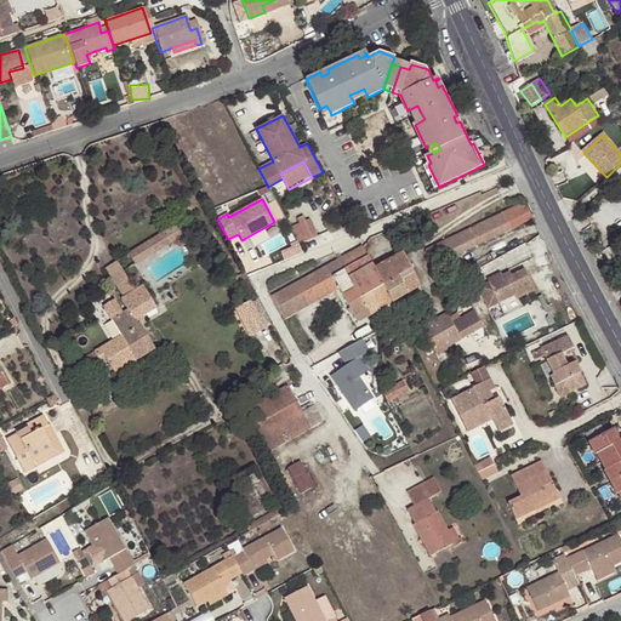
[(531,217),(524,201),(426,249),(433,266),(531,217)]
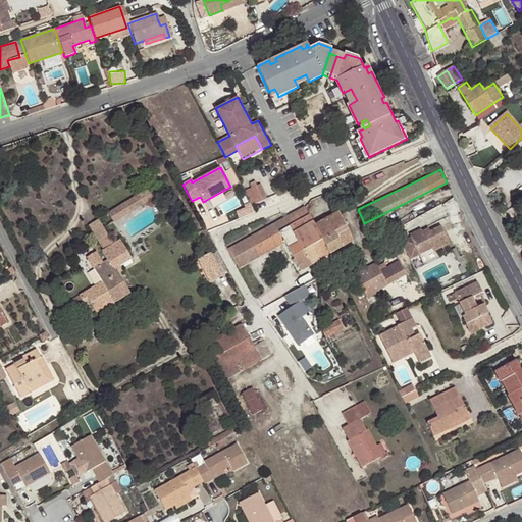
[(267,199),(261,184),(257,186),(256,180),(251,184),(260,203),(267,199)]
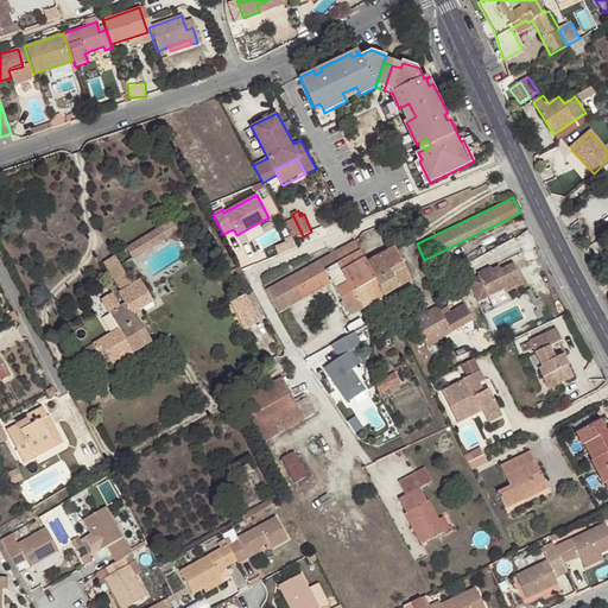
[(179,230),(172,220),(126,248),(133,259),(179,230)]
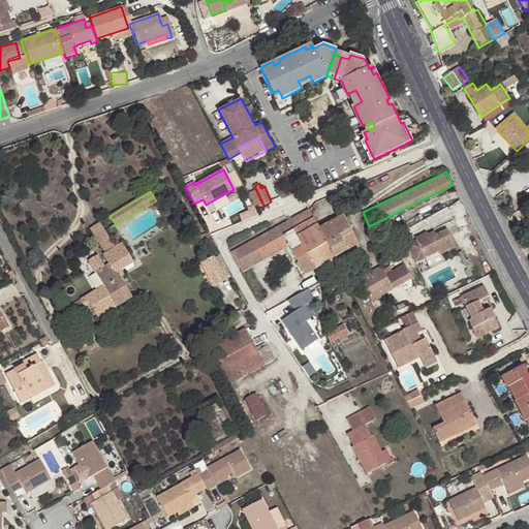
[(329,248),(335,257),(358,244),(338,205),(313,219),(329,248)]
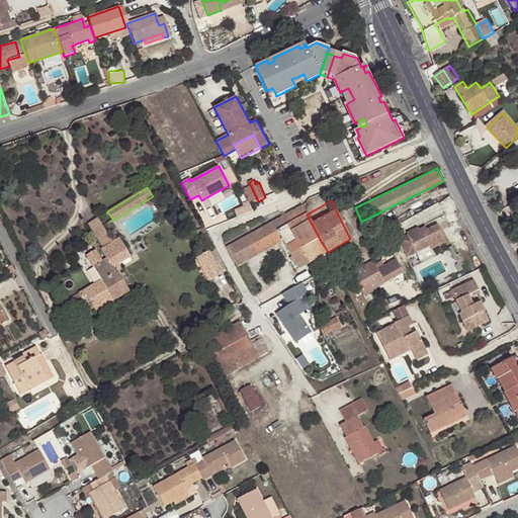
[(250,201),(236,208),(239,216),(253,208),(250,201)]
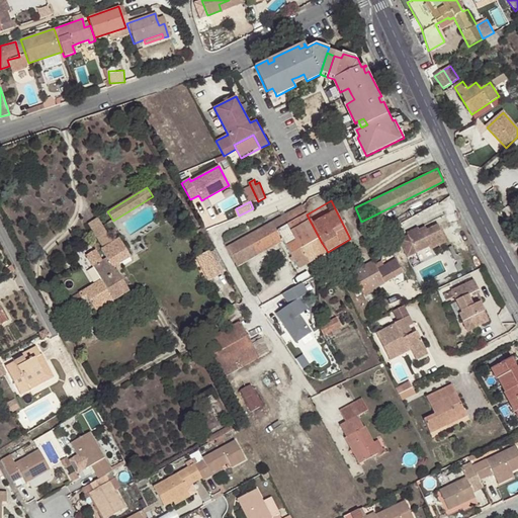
[(309,263),(328,252),(322,243),(307,214),(306,211),(301,205),(282,216),(296,241),(309,263)]
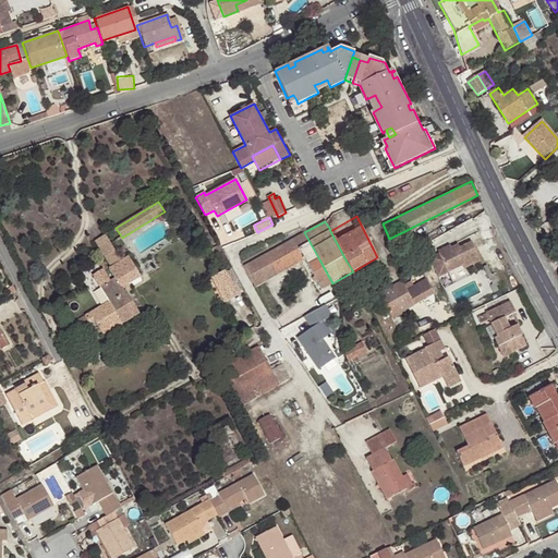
[(319,259),(304,232),(300,234),(269,252),(245,265),(256,286),(305,258),(323,290),(332,283),(319,259)]
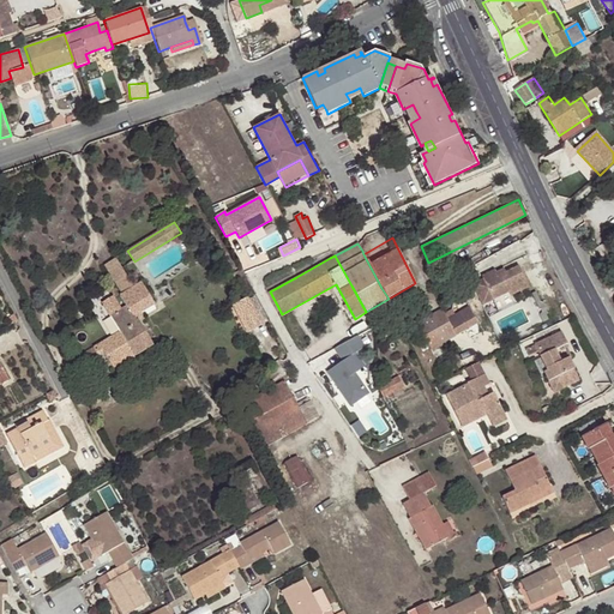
[(133,287),(116,258),(106,264),(124,294),(120,296),(127,307),(113,315),(122,331),(102,343),(66,366),(71,375),(95,360),(100,354),(104,350),(115,368),(152,345),(138,323),(144,319),(142,314),(155,305),(142,282),(133,287)]
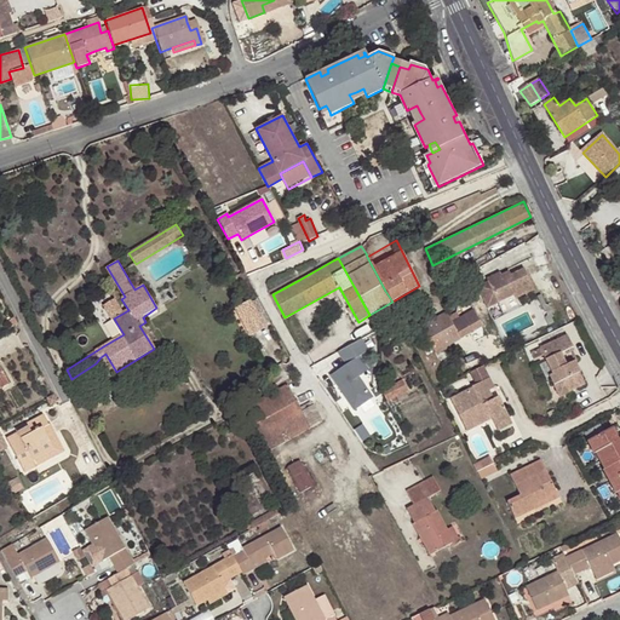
[(517,299),(535,291),(526,270),(511,276),(507,279),(505,274),(501,276),(500,274),(488,280),(499,303),(515,296),(517,299)]
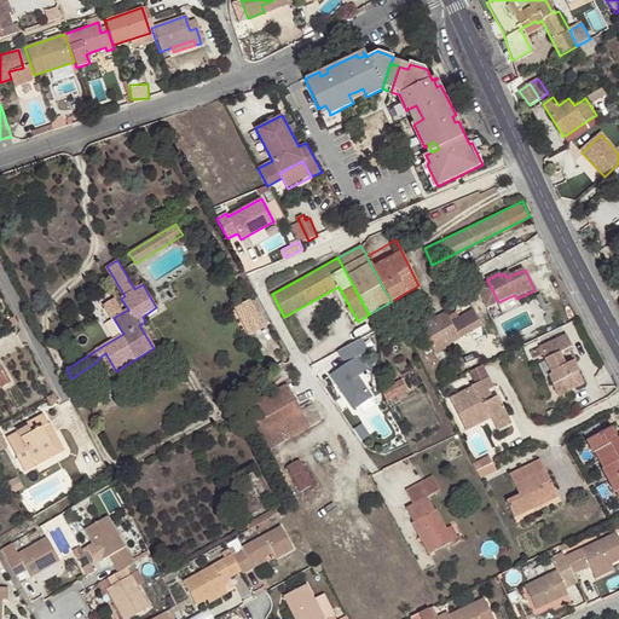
[(265,327),(250,300),(236,308),(249,335),(265,327)]
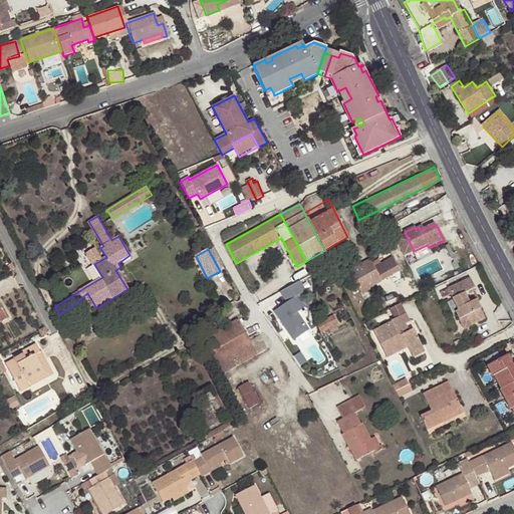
[(374,266),(370,259),(349,271),(361,291),(401,270),(393,256),(374,266)]
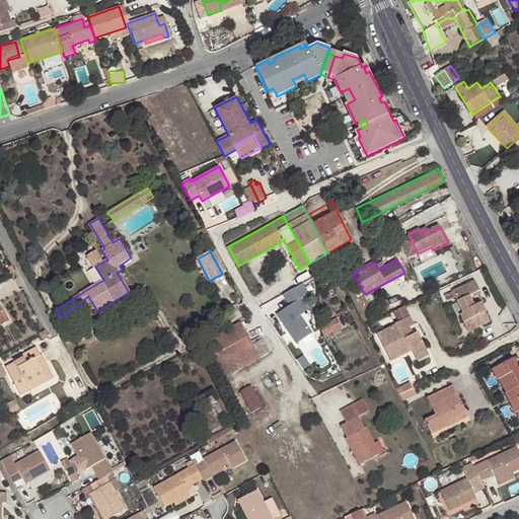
[(478,309),(476,305),(475,306),(470,296),(482,291),(476,281),(453,292),(464,314),(460,316),(468,332),(491,322),(484,307),(478,309)]
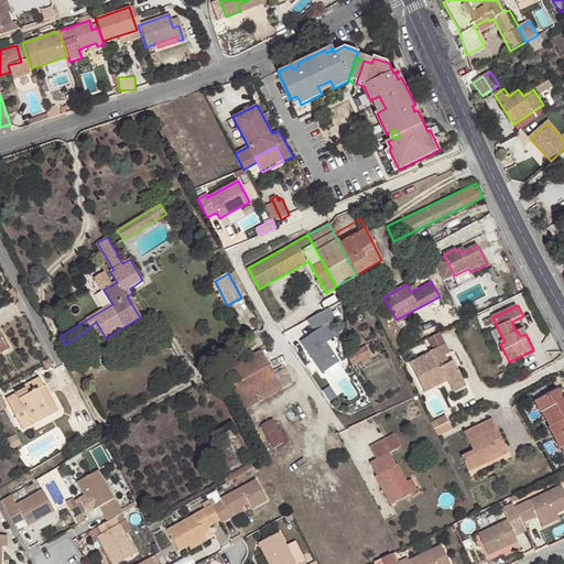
[(317,331),(327,324),(336,317),(331,307),(310,320),(317,331)]
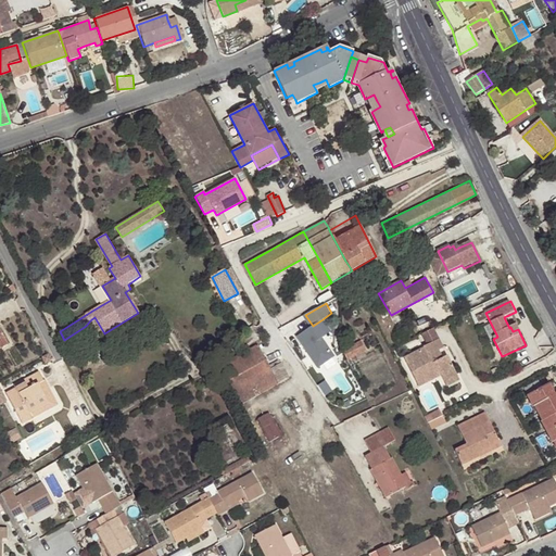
[(331,332),(323,319),(313,326),(298,337),(318,366),(333,355),(323,339),(331,332)]
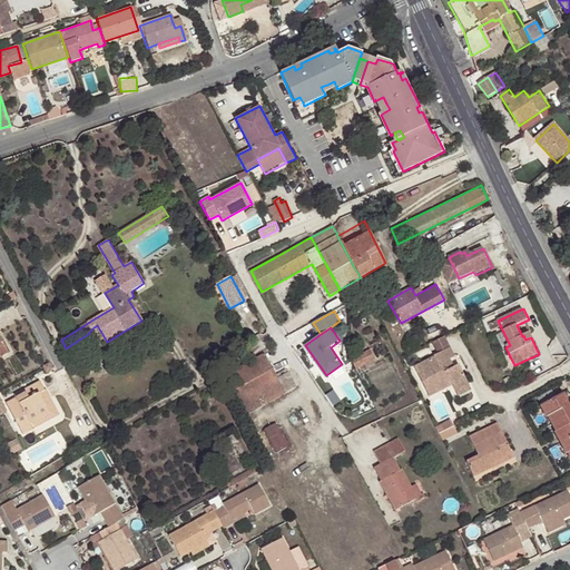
[(442,352),(453,347),(448,335),(436,341),(442,352)]
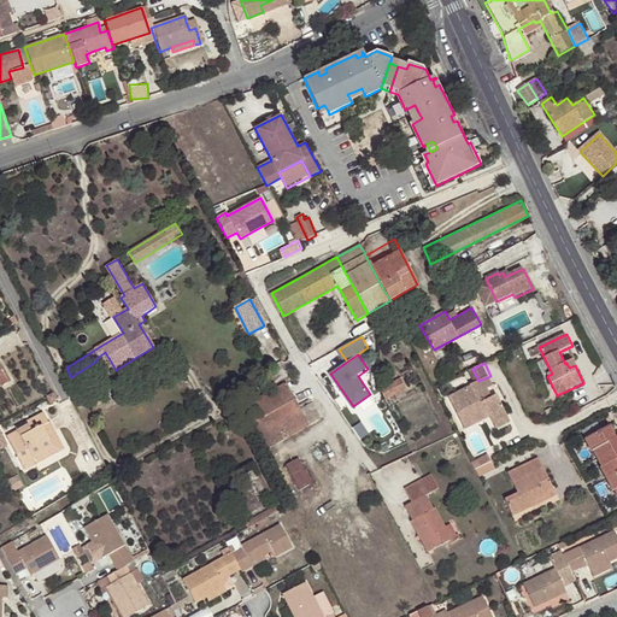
[(491,412),(492,417),(495,424),(510,417),(500,394),(494,398),(491,388),(497,386),(492,376),(491,376),(479,381),(472,385),(474,387),(452,397),(466,428),(488,418),(486,415),(491,412)]
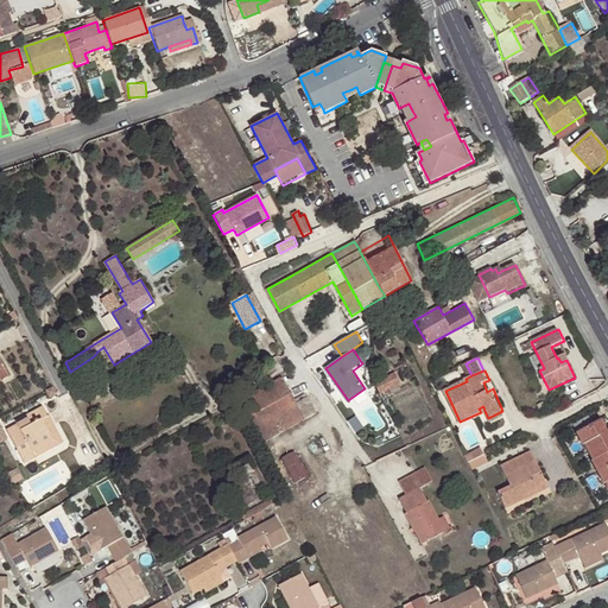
[(400,382),(396,373),(375,384),(381,393),(400,382)]
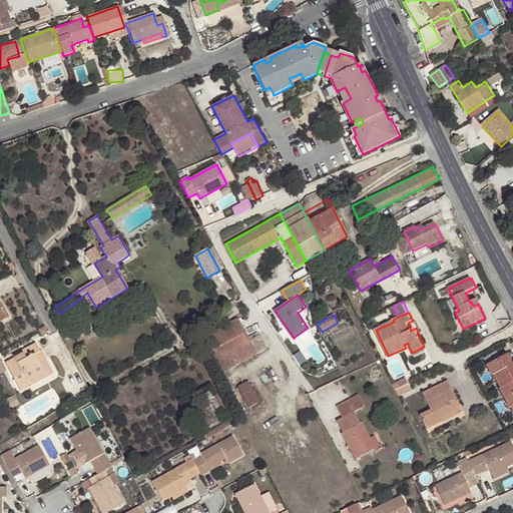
[(203,337),(215,360),(222,373),(257,354),(238,319),(203,337)]
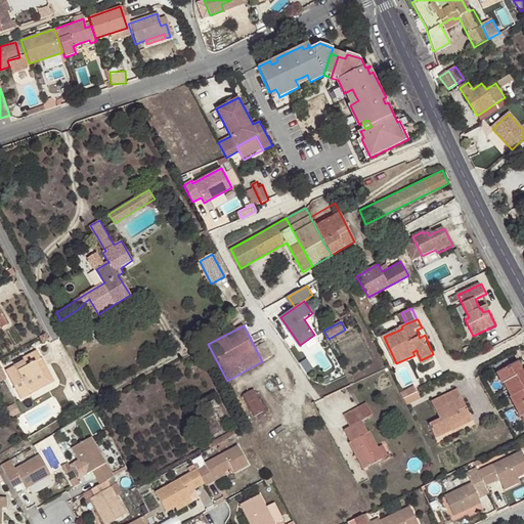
[(266,342),(256,347),(263,360),(273,355),(266,342)]
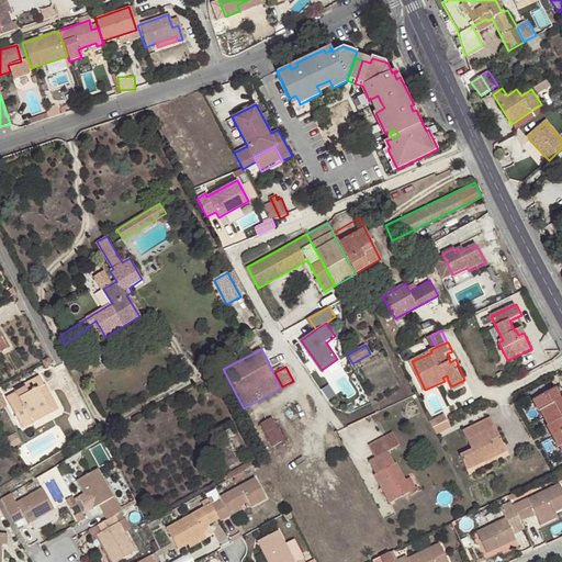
[(40,386),(45,384),(41,375),(15,389),(18,392),(7,396),(24,427),(34,423),(31,417),(51,407),(40,386)]
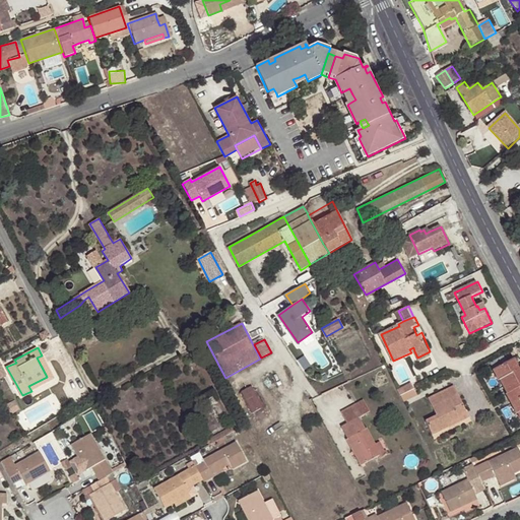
[(430,351),(417,358),(419,362),(432,355),(430,351)]
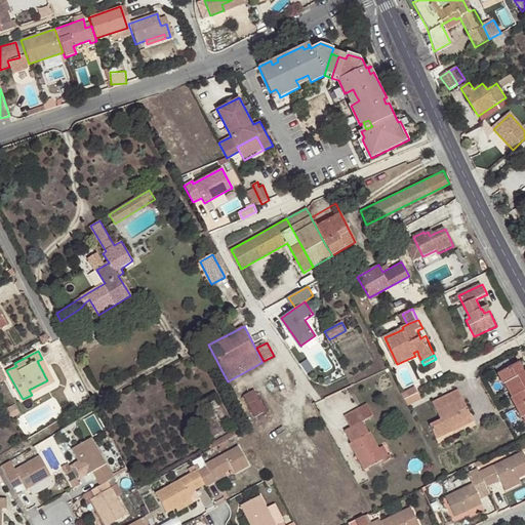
[(54,382),(42,359),(37,361),(47,380),(29,390),(32,395),(54,382)]
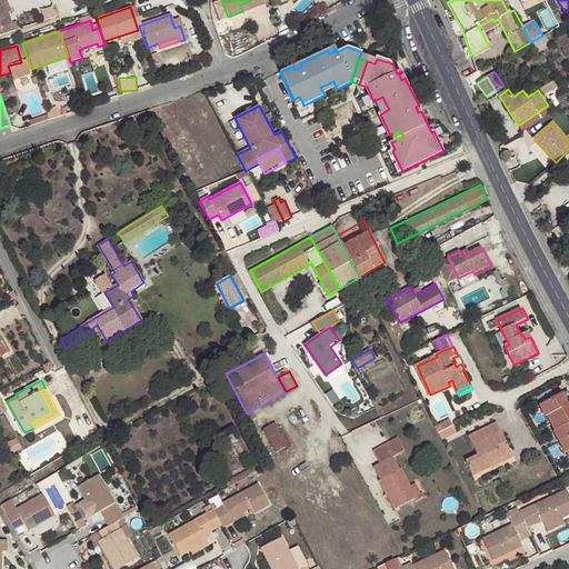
[(568,402),(567,403),(561,392),(539,406),(545,416),(546,415),(555,430),(553,431),(565,453),(567,452),(568,456),(568,402)]
